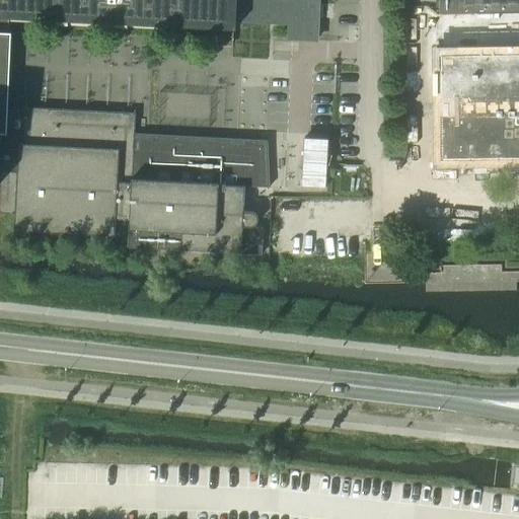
[(0,0),(0,31),(6,31),(7,18),(212,28),(211,43),(213,43),(213,42),(231,42),(231,44),(232,44),(232,29),(235,29),(235,27),(233,27),(233,21),(289,23),(288,40),(316,41),(317,25),(317,18),(321,18),(322,4),(318,4),(318,0),(0,0)]
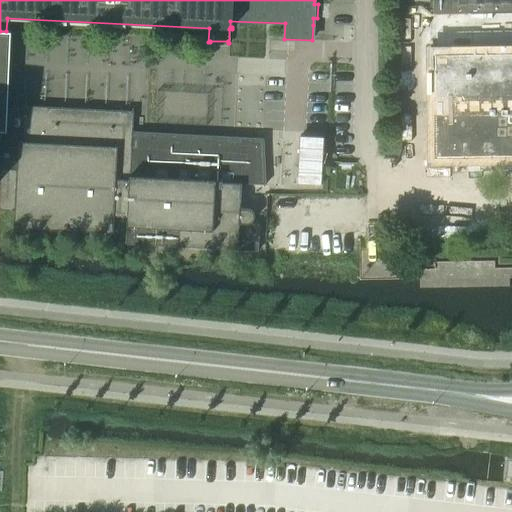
[(434,114),(435,157),(511,155),(511,0),(432,0),(433,15),(435,15),(436,54),(434,55),(434,98),(452,98),(452,114),(434,114)]
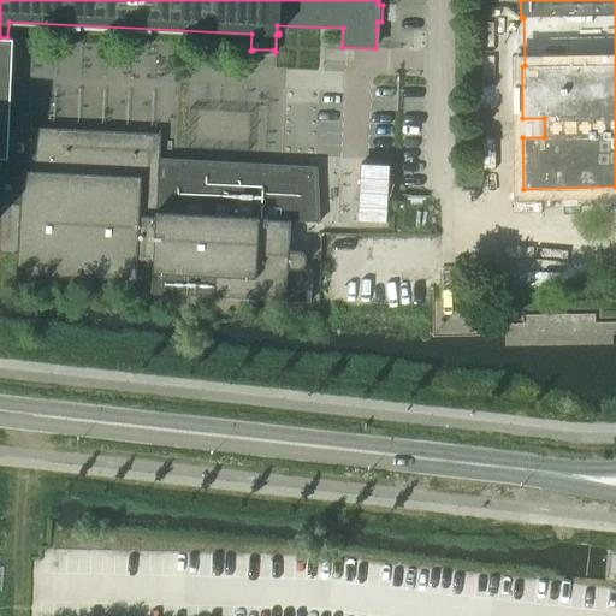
[(0,159),(7,160),(7,158),(6,158),(12,40),(0,39),(0,159)]
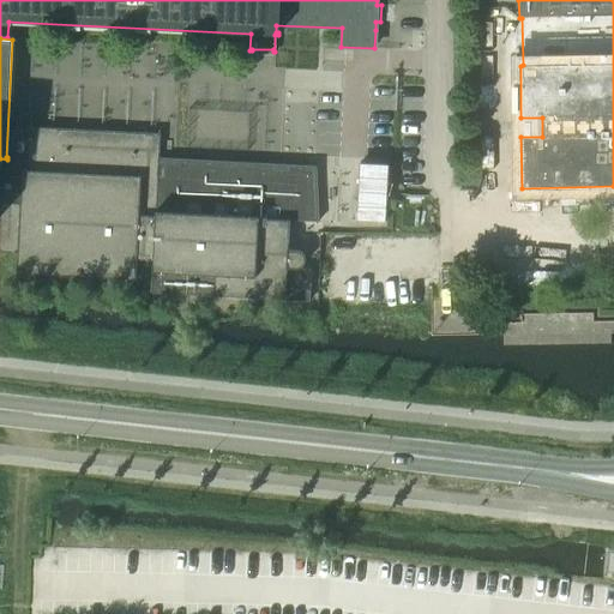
[(137,259),(154,260),(158,160),(160,134),(29,127),(26,162),(0,161),(0,197),(0,206),(0,252),(17,253),(16,275),(136,281),(137,259)]
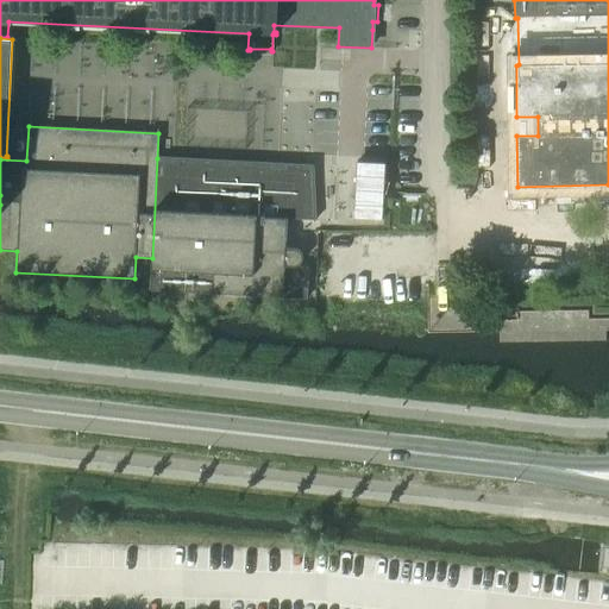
[(150,270),(149,292),(307,299),(308,268),(296,267),(300,265),(301,263),(302,259),(302,256),(300,252),(297,251),(293,249),(286,249),(286,234),(287,219),(311,220),(313,165),(157,158),(152,258),(151,258),(150,270)]
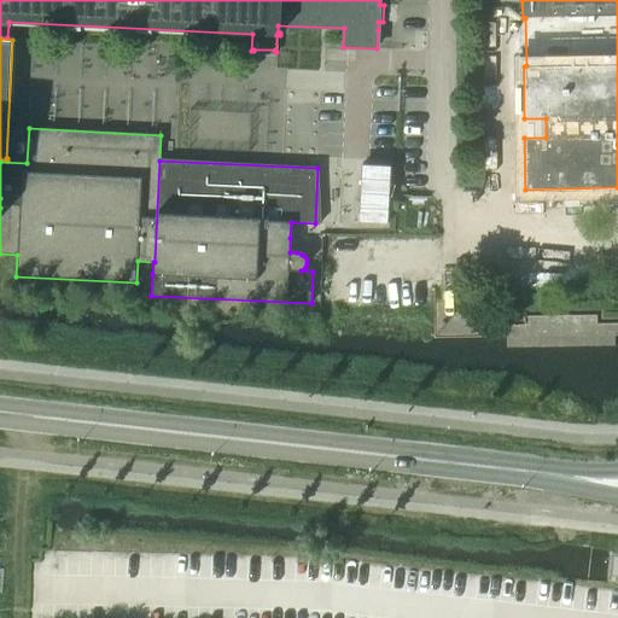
[(362,164),(359,222),(388,223),(391,165),(362,164)]
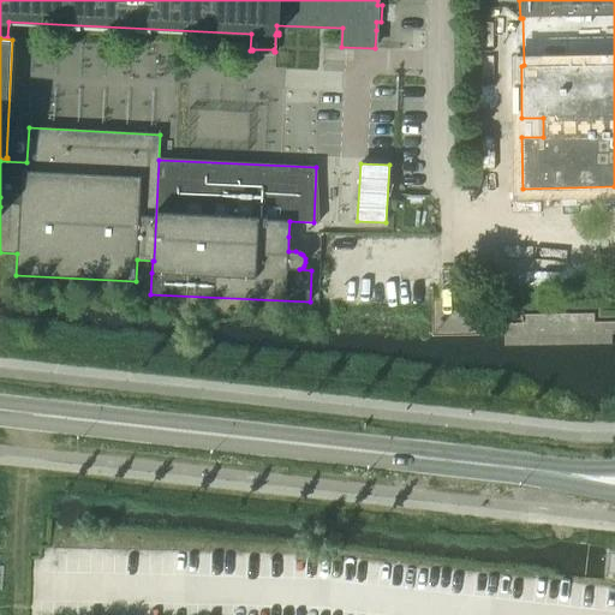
[(614,550),(607,550),(604,579),(614,580),(614,550)]
